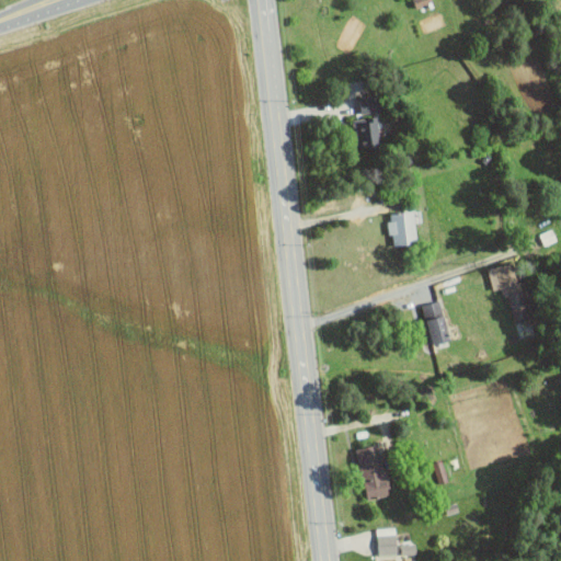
[(379,112),(377,93),(358,96),(361,114),(379,112)]
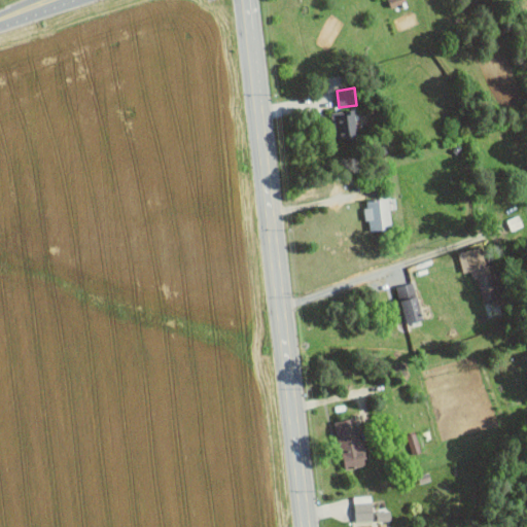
[(356,137),(354,110),(331,111),(334,139),(356,137)]
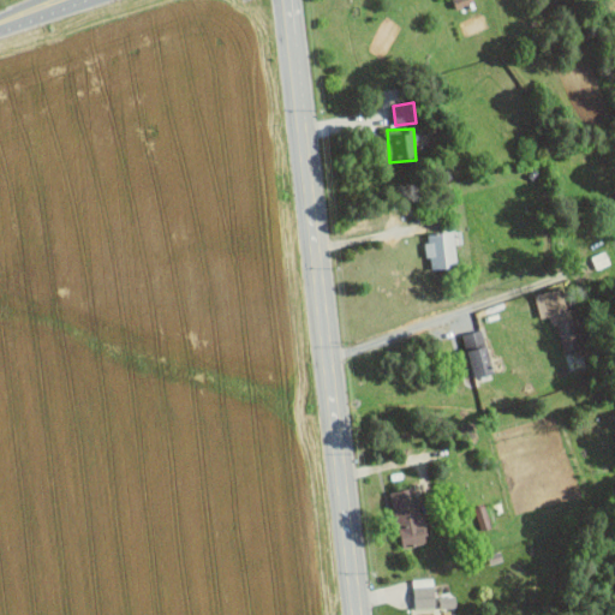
[(425,257),(430,257),(430,268),(455,268),(454,232),(424,233),(425,257)]
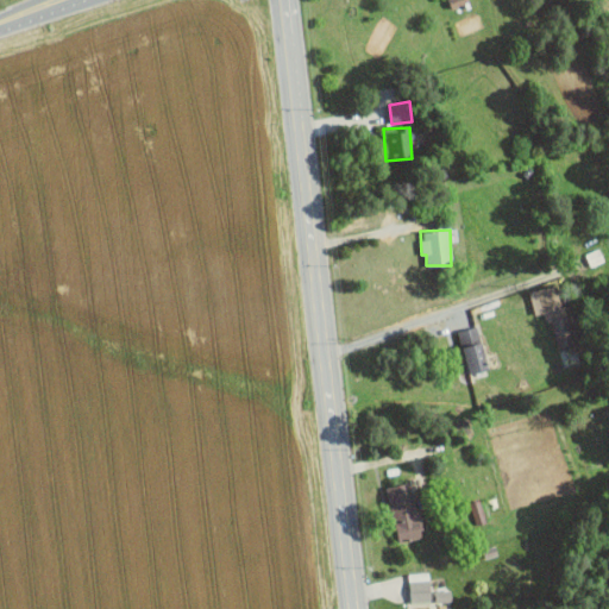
[(529,290),(534,315),(542,313),(545,322),(551,320),(556,347),(572,344),(559,284),(529,290)]
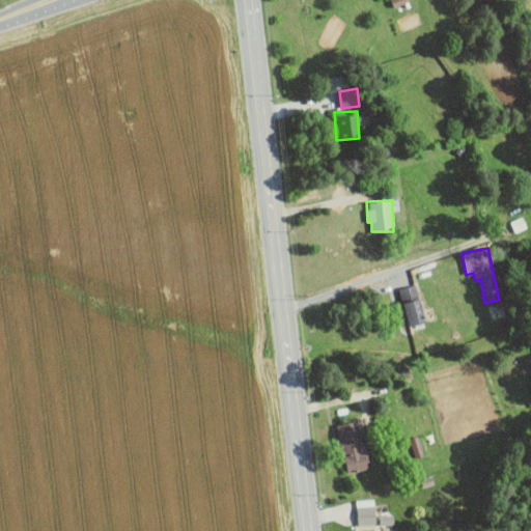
[(407,326),(425,324),(422,299),(403,301),(407,326)]
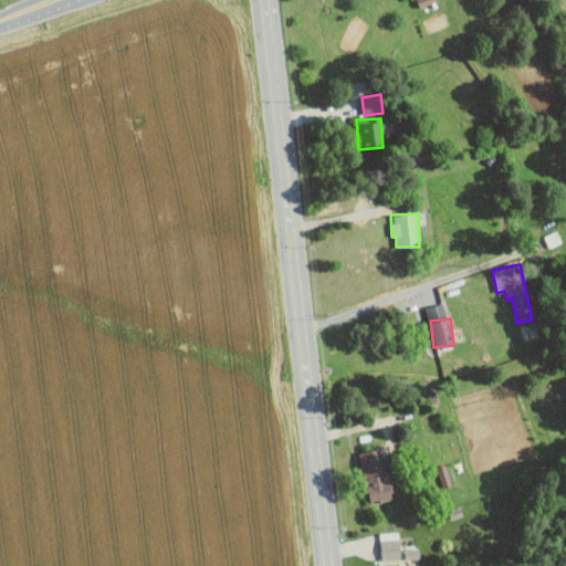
[(381,448),(358,453),(370,504),(392,500),(381,448)]
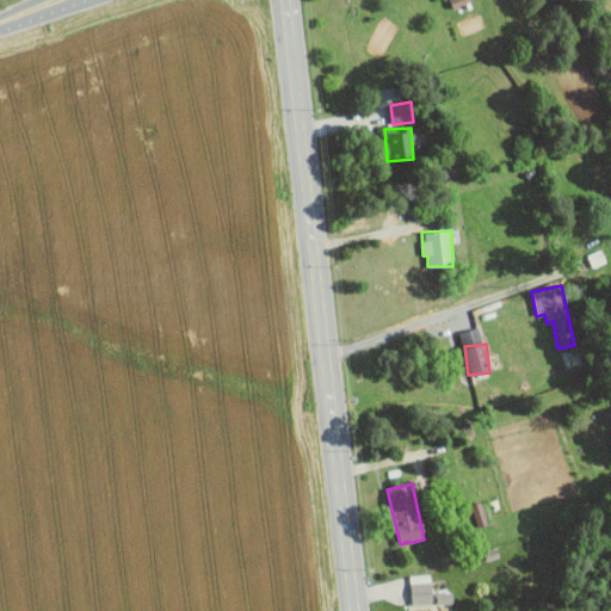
[(412,604),(432,604),(431,581),(411,582),(412,604)]
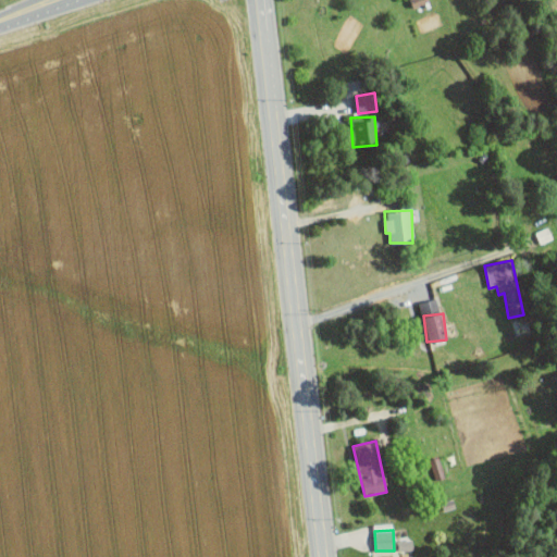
[(397,540),(397,551),(412,551),(412,539),(397,540)]
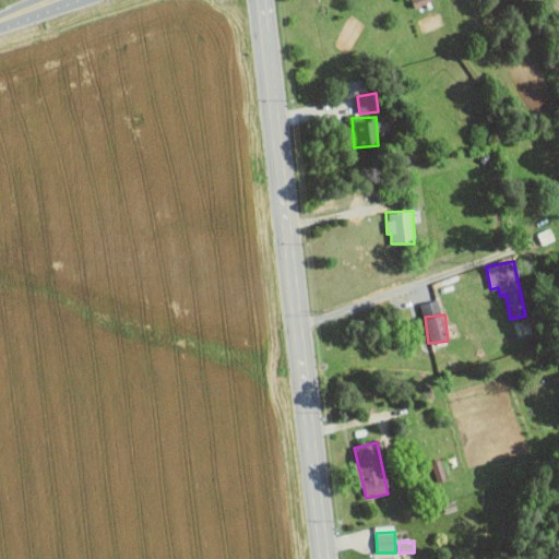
All buildings are outlined.
